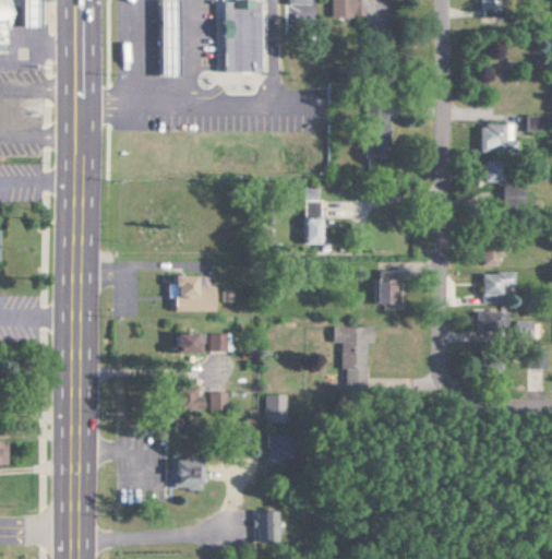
[(0,0),(11,0),(14,10),(10,25),(8,25),(8,49),(0,49),(0,0)]
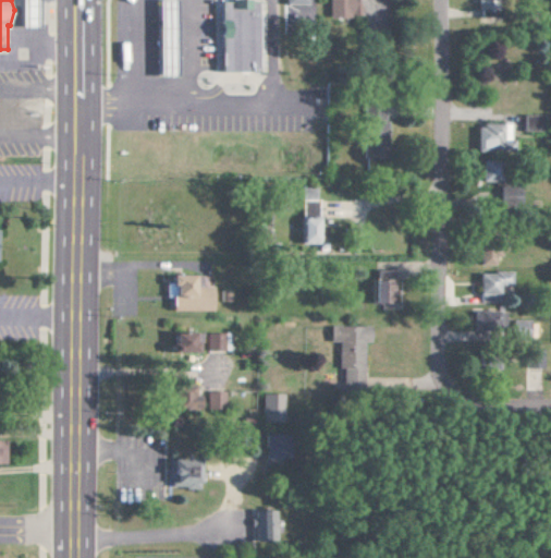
[(24,0),(24,25),(44,25),(44,0),(24,0)]
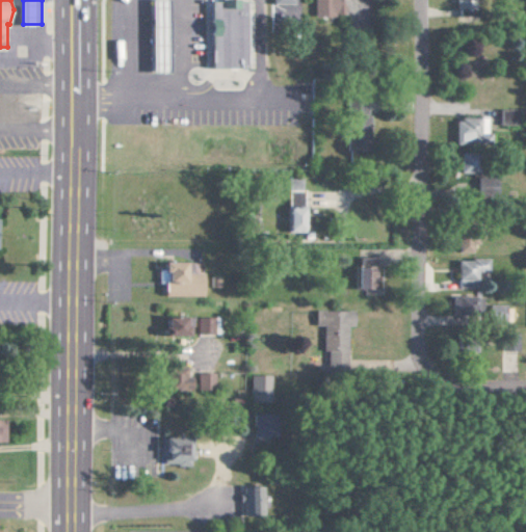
[(344,15),(343,0),(316,0),(317,17),(344,15)]
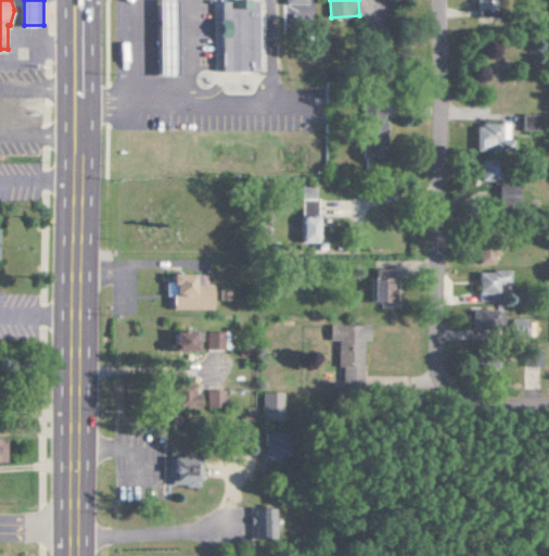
[(496,10),(496,0),(479,0),(479,9),(496,10)]
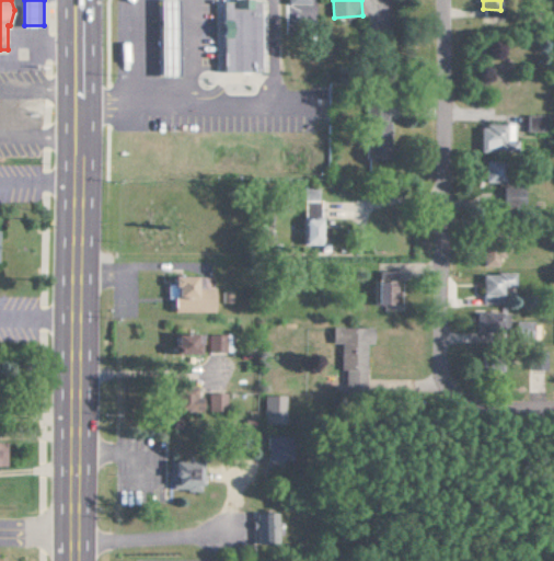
[(182,79),(182,4),(163,4),(163,79),(182,79)]
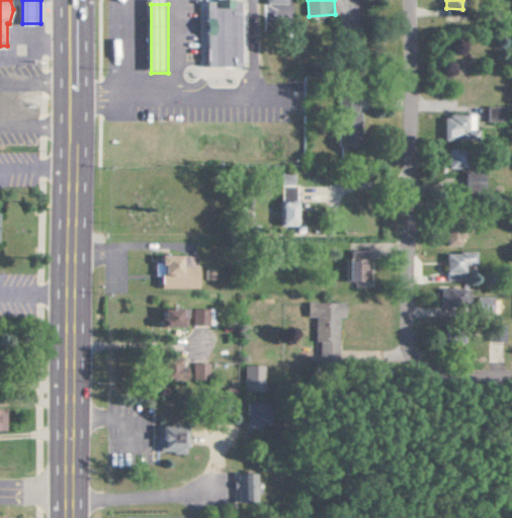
[(245,71),(209,70),(208,4),(245,5),(245,71)]
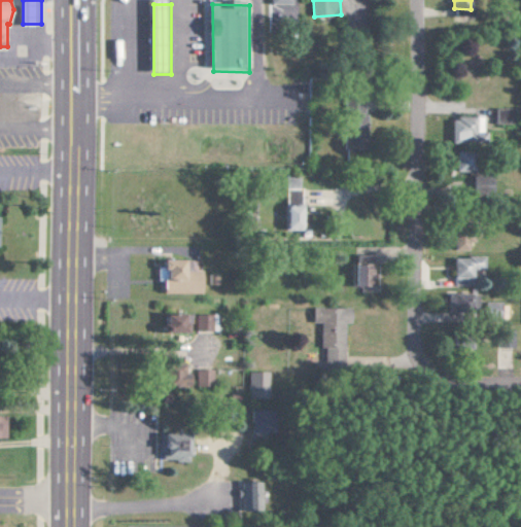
[(347,96),(347,148),(367,148),(367,96),(347,96)]
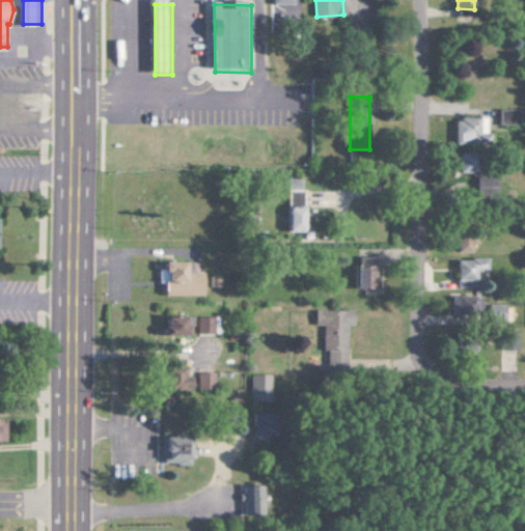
[(500,124),(518,124),(518,110),(501,110),(500,124)]
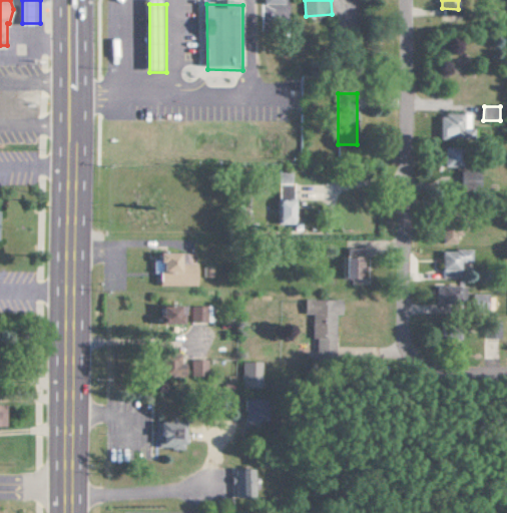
[(470,114),(440,114),(440,139),(470,139),(470,114)]
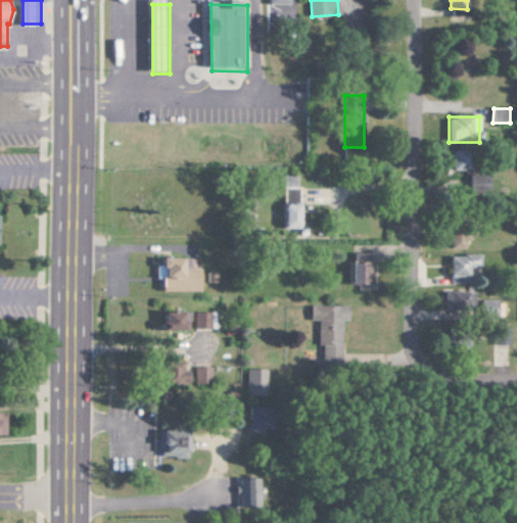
[(471,171),(471,151),(454,151),(453,170),(471,171)]
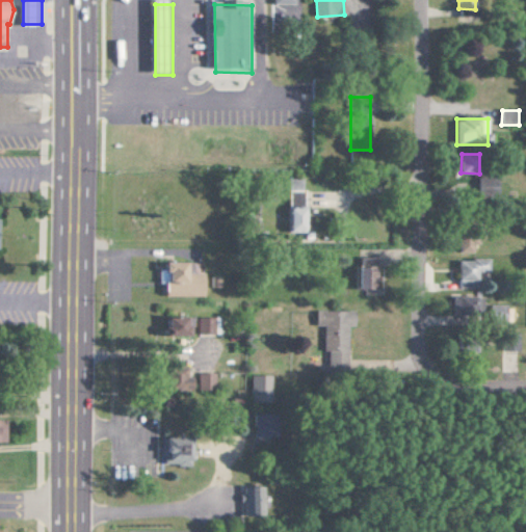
[(479,196),(498,196),(499,179),(479,178),(479,196)]
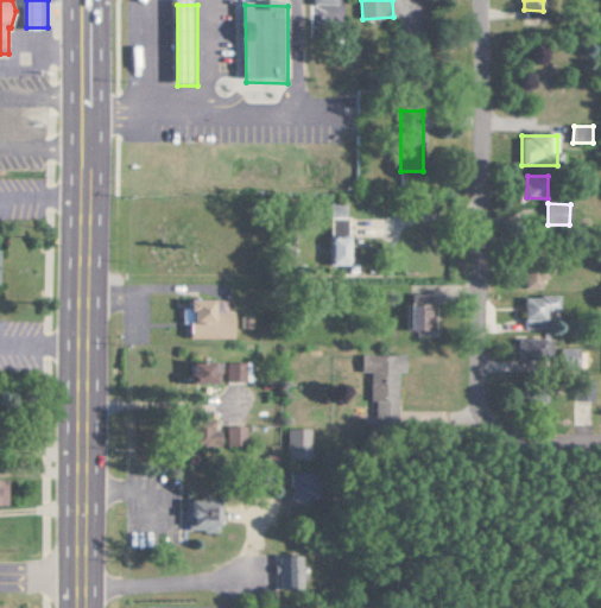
[(331,204),(329,265),(348,266),(350,206),(331,204)]
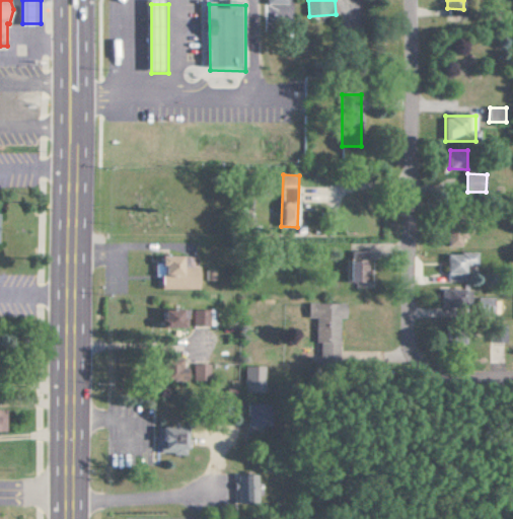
[(464,246),(464,229),(449,229),(449,246),(464,246)]
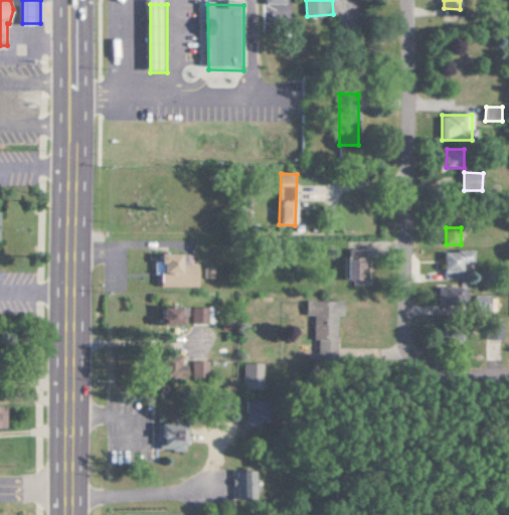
[(348,280),(356,280),(355,286),(366,286),(366,247),(348,247),(348,280)]
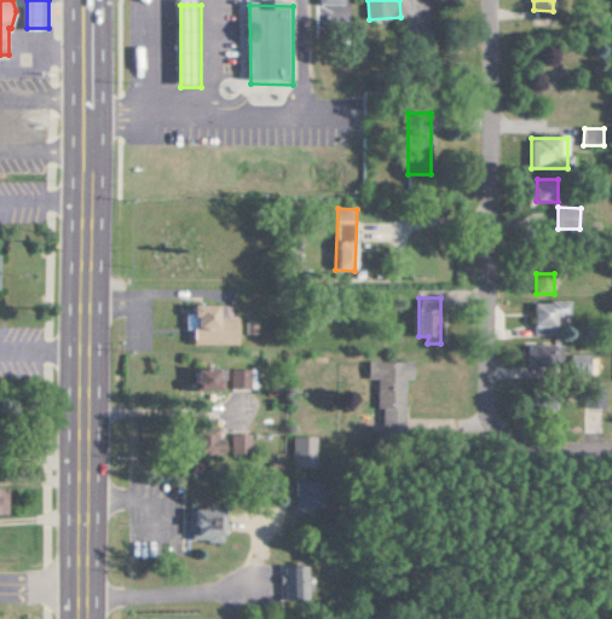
[(572,301),(536,302),(537,334),(559,334),(559,316),(572,316),(572,301)]
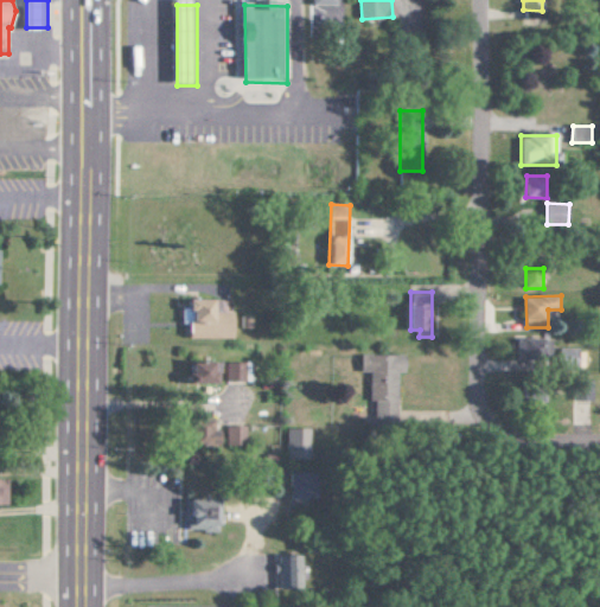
[(214,300),(189,300),(190,338),(235,337),(235,312),(214,313),(214,300)]
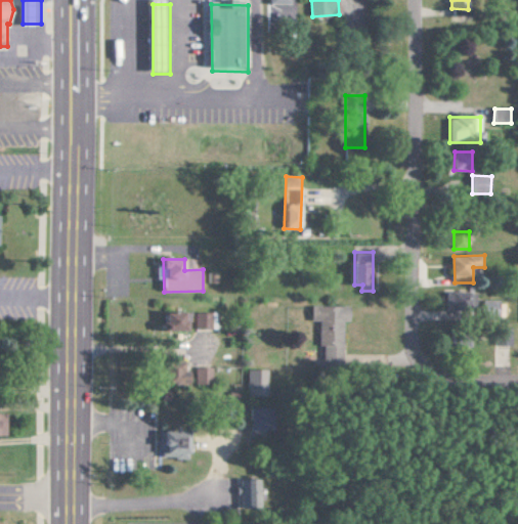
[(448,311),(478,310),(477,292),(447,293),(448,311)]
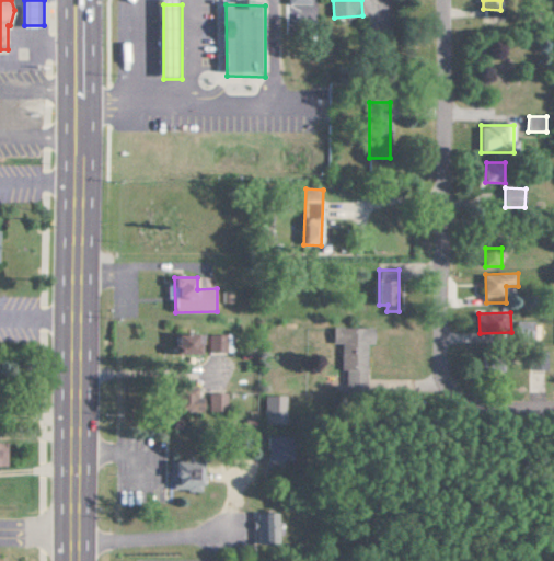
[(538,321),(519,321),(518,341),(537,342),(538,321)]
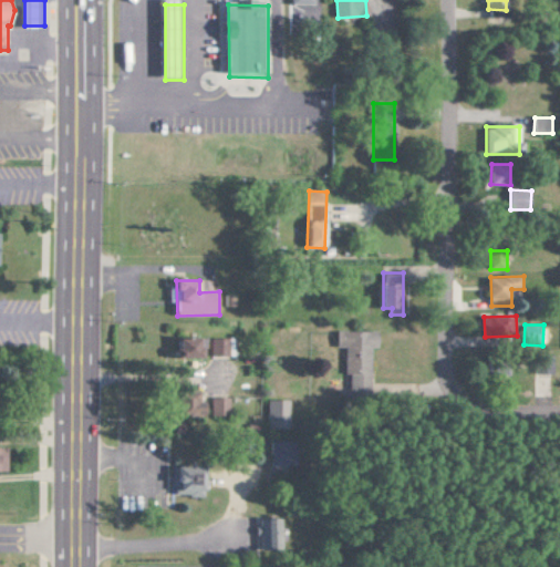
[(372,393),(373,347),(379,347),(379,332),(339,331),(338,348),(348,348),(346,375),(352,375),(352,392),(372,393)]
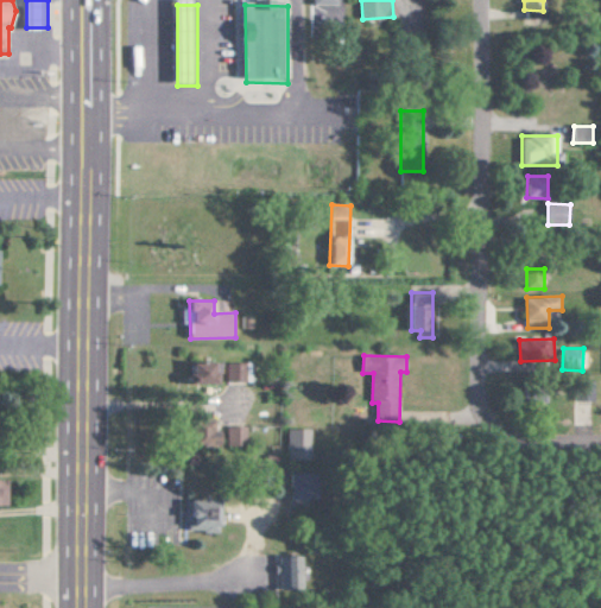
[(216,363),(191,362),(190,384),(215,385),(216,363)]
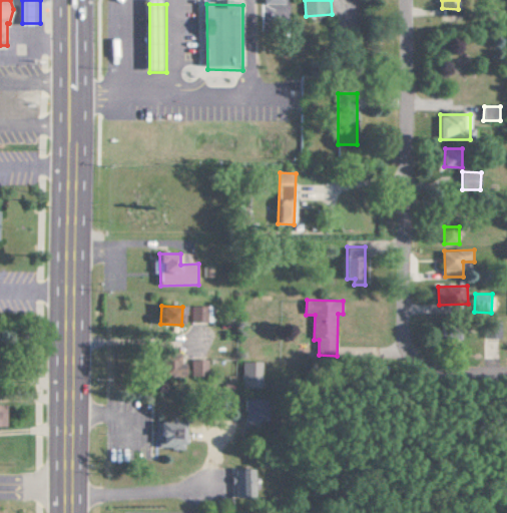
[(193,323),(209,322),(208,306),(192,307),(193,323)]
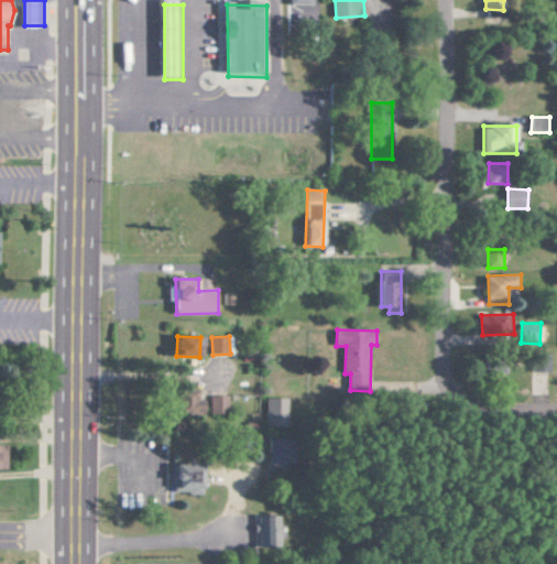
[(553,372),(553,354),(536,354),(535,371),(553,372)]
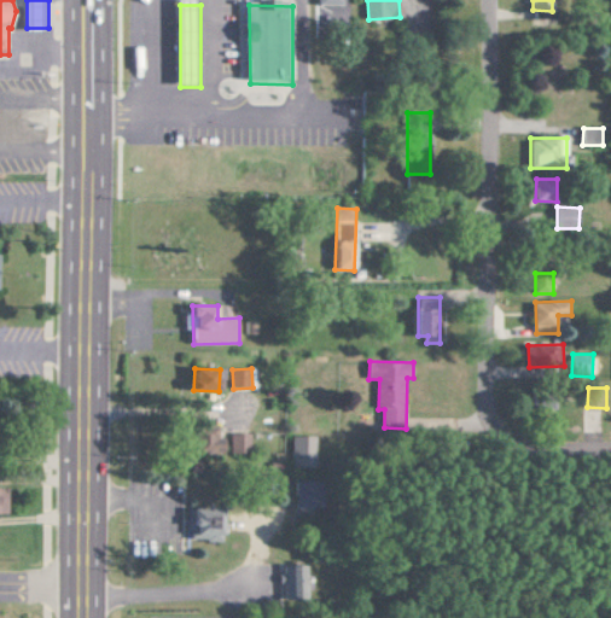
[(195,454),(222,453),(221,437),(216,437),(216,426),(195,427),(195,454)]
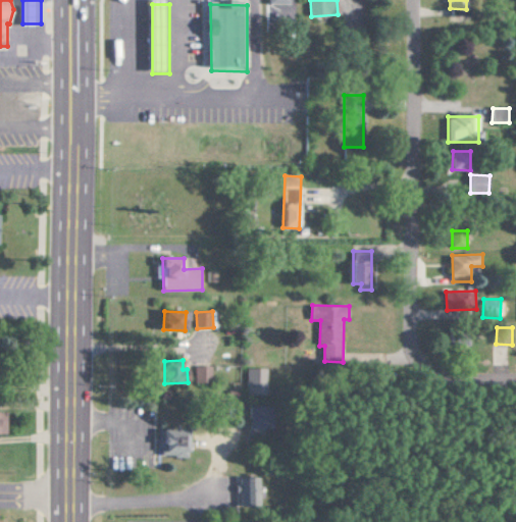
[(197,382),(213,382),(213,367),(198,366),(197,382)]
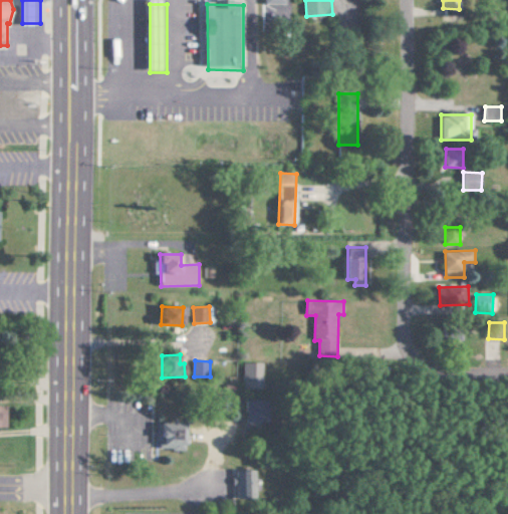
[(246,389),(265,388),(264,362),(245,363),(246,389)]
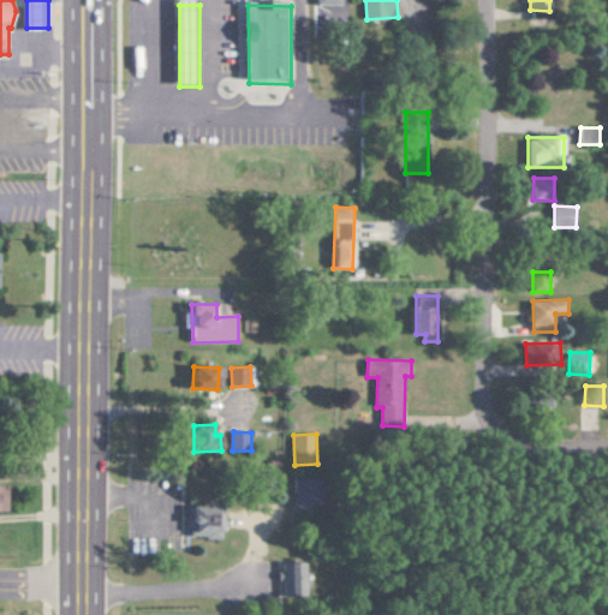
[(320,490),(321,490),(320,481),(310,481),(310,482),(300,482),(300,502),(321,501),(320,490)]
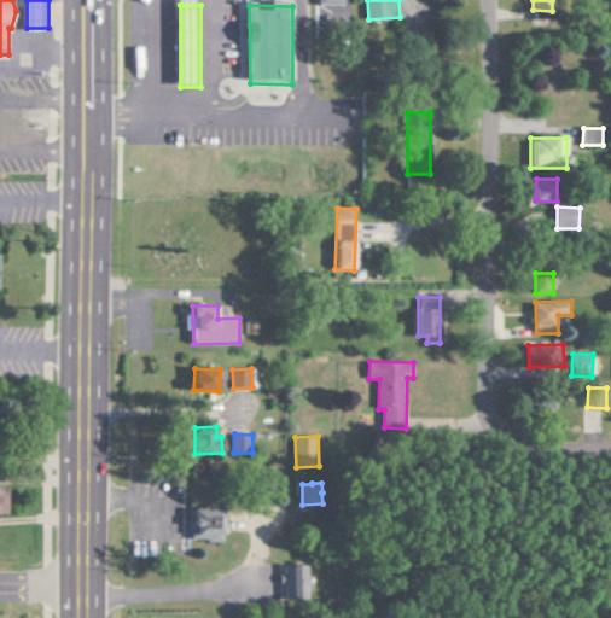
[(0,513),(10,513),(10,487),(0,487),(0,513)]
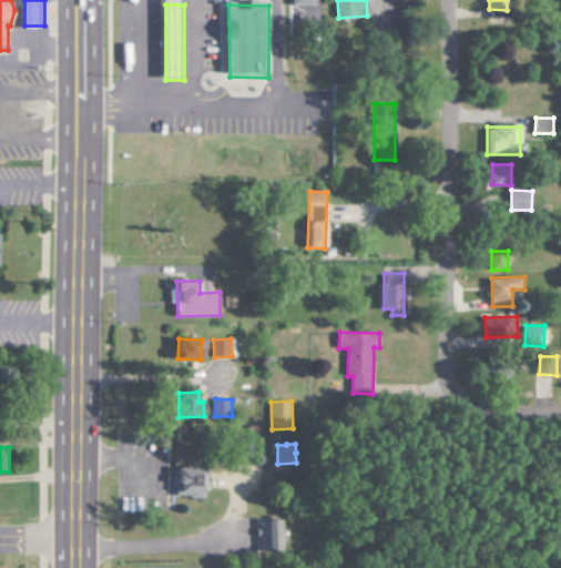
[(206,496),(205,467),(175,468),(176,497),(206,496)]
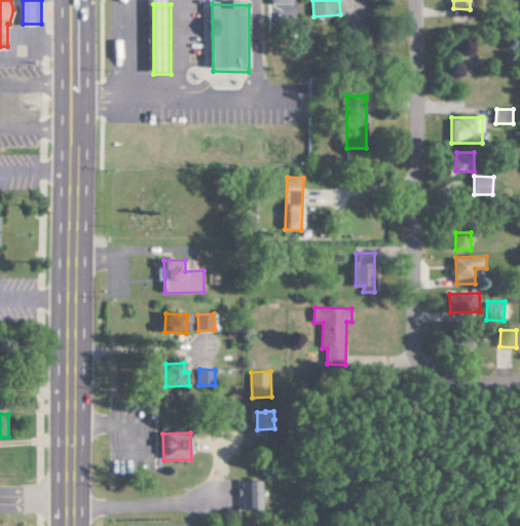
[(266,511),(265,482),(243,482),(243,511),(266,511)]
